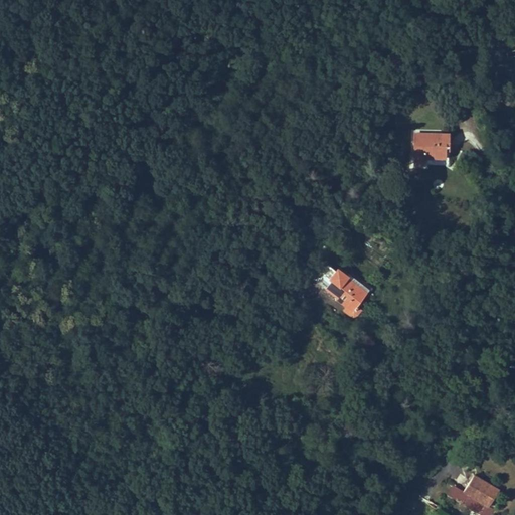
[(419,76),(415,70),(410,73),(414,79),(419,76)]
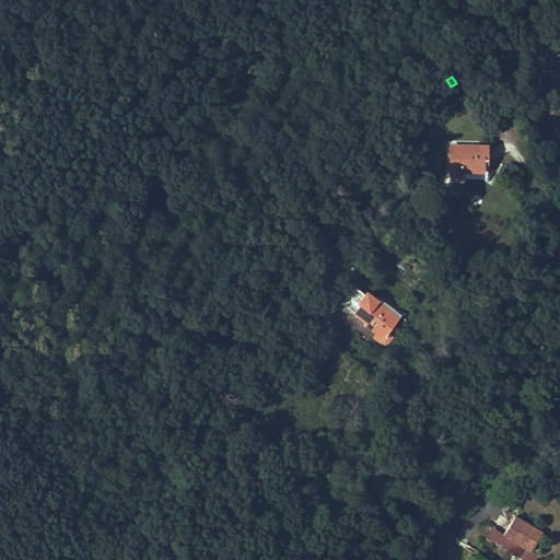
[(488,172),(488,146),(452,146),(452,179),(462,179),(462,171),(488,172)]
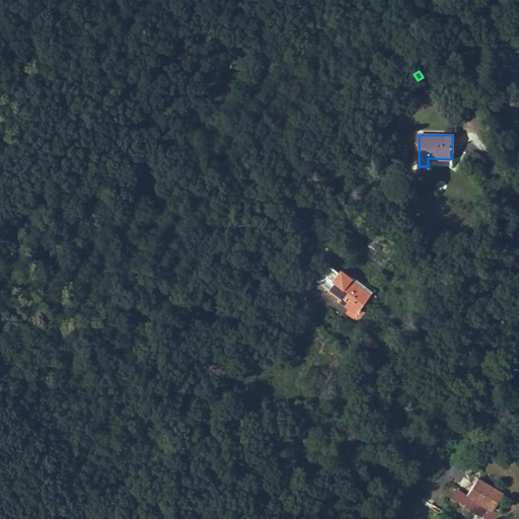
[(334,281),(340,274),(325,262),(313,277),(328,290),(335,282),(334,281)]
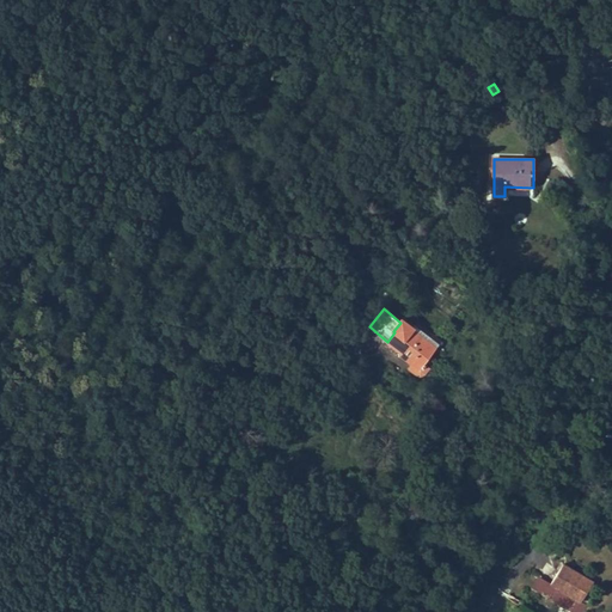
[(439,344),(416,326),(414,328),(403,319),(401,323),(393,331),(395,332),(387,342),(402,353),(401,355),(412,365),(409,368),(416,374),(421,375),(424,373),(429,367),(424,363),(439,344)]
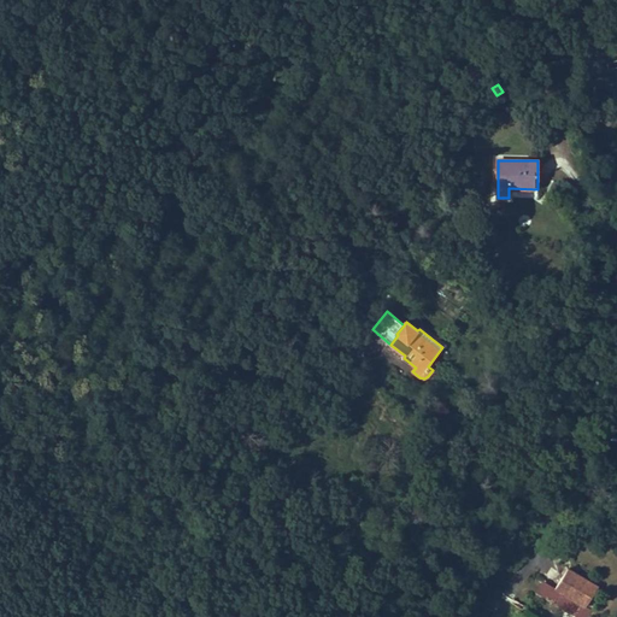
[(556,589),(586,609),(599,588),(568,569),(556,589)]
